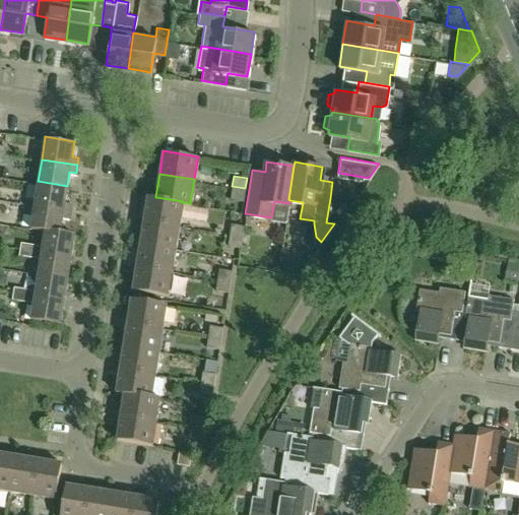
[(64,200),(67,186),(38,181),(35,203),(70,209),(71,202),(64,200)]
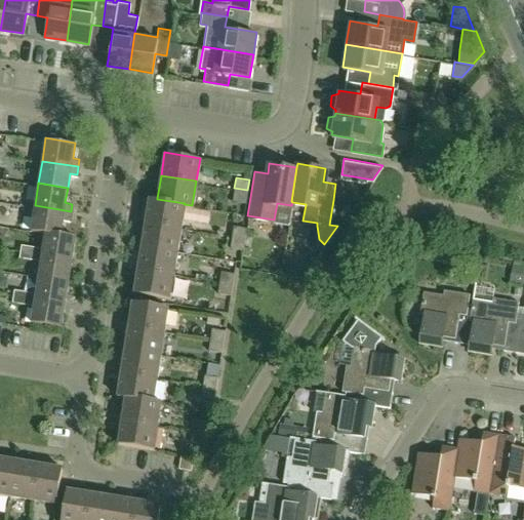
[(245,200),(247,190),(234,188),(232,198),(245,200)]
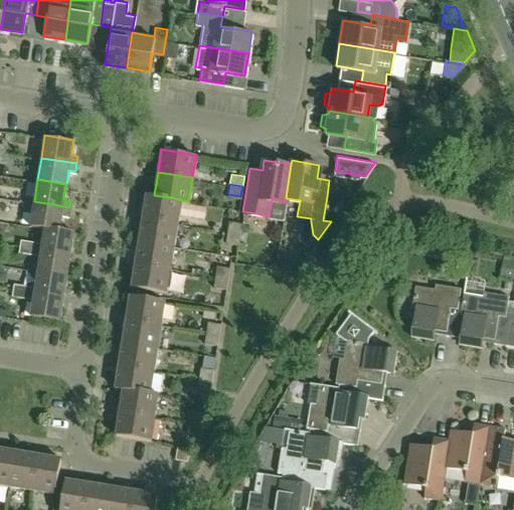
[(177,222),(180,200),(181,199),(154,195),(154,194),(146,193),(142,217),(177,222)]
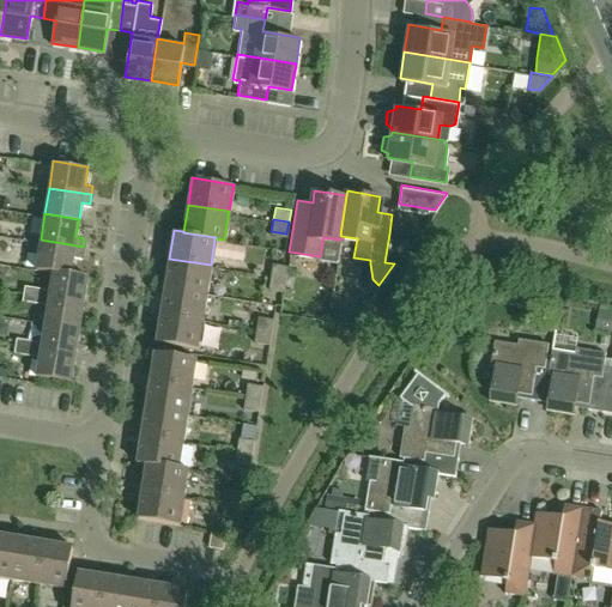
[(71,271),(73,254),(82,255),(83,247),(41,240),(36,267),(53,269),(53,268),(71,271)]
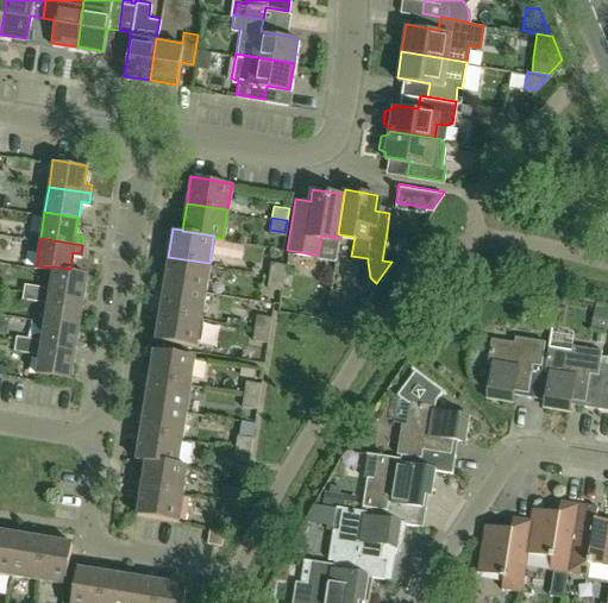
[(205,290),(210,263),(168,257),(164,283),(205,290)]
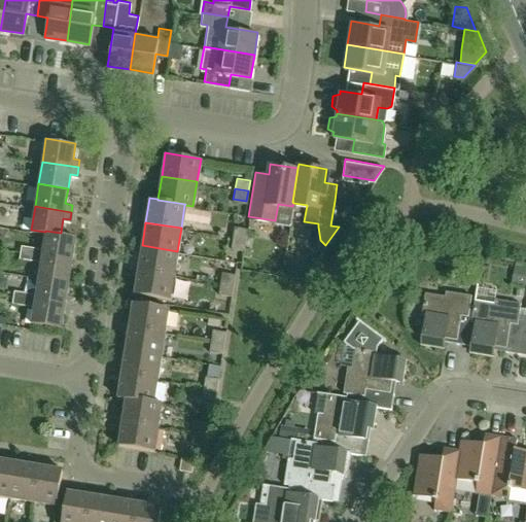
[(232,236),(245,238),(247,228),(234,225),(232,236)]
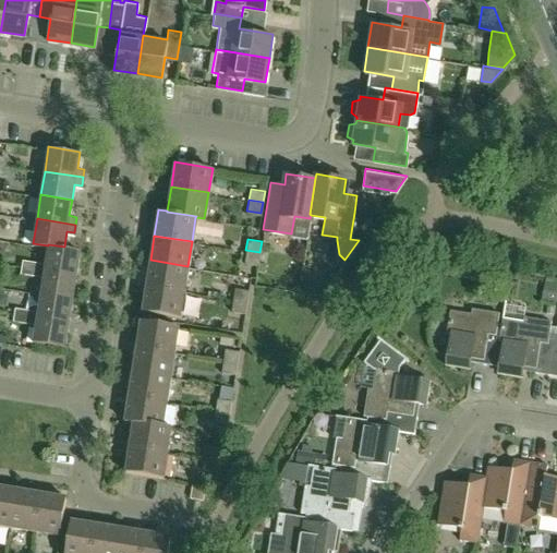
[(80,249),(64,247),(48,244),(48,245),(46,262),(22,257),(21,265),(76,274),(80,249)]
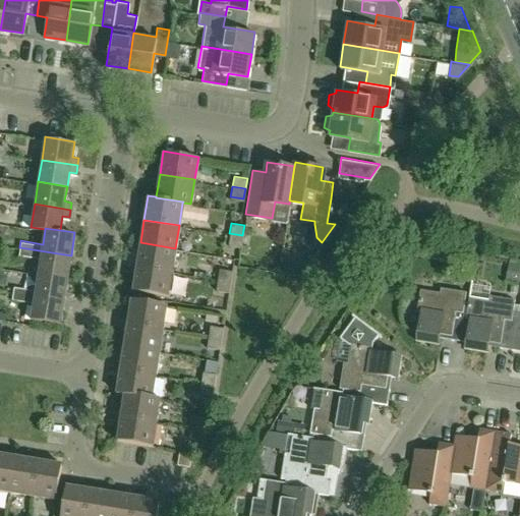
[(241,245),(242,235),(229,233),(228,243),(241,245)]
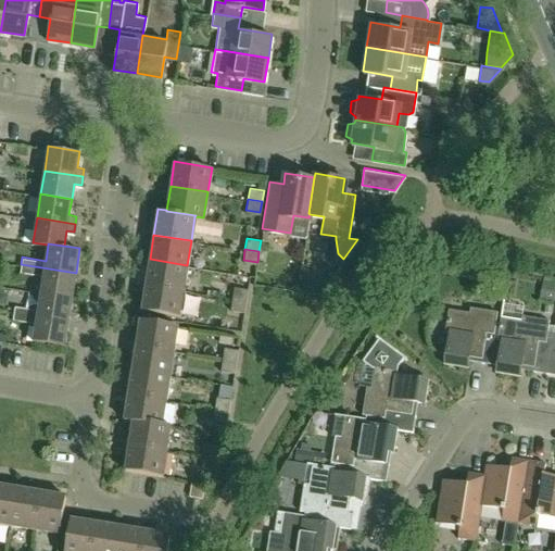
[(184,289),(187,265),(150,259),(146,283),(184,289)]
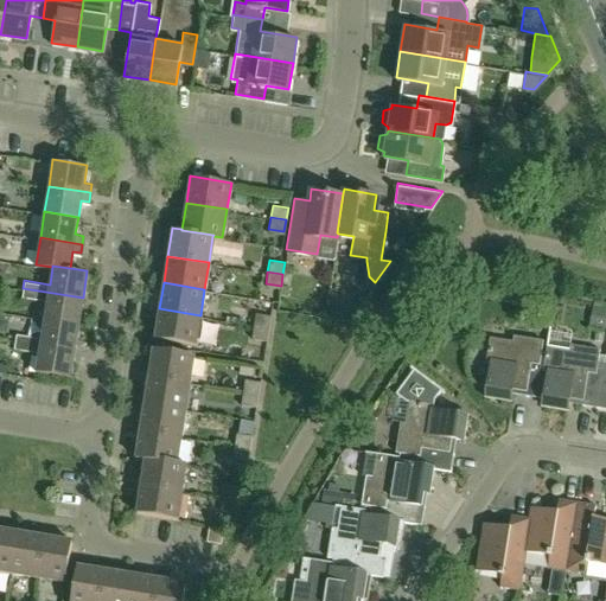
[(78,324),(83,298),(23,288),(21,295),(48,299),(44,318),(78,324)]
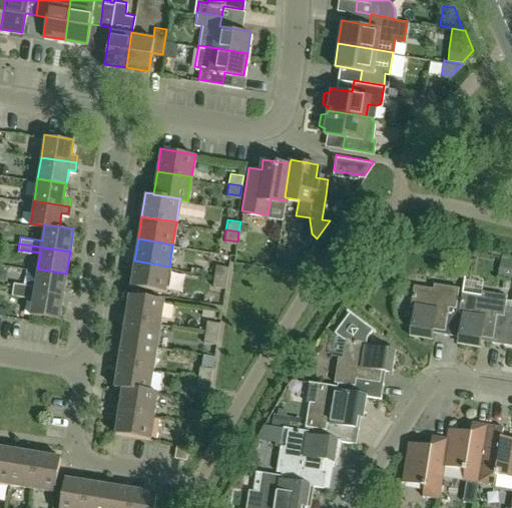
[(509,274),(511,260),(500,257),(497,272),(509,274)]
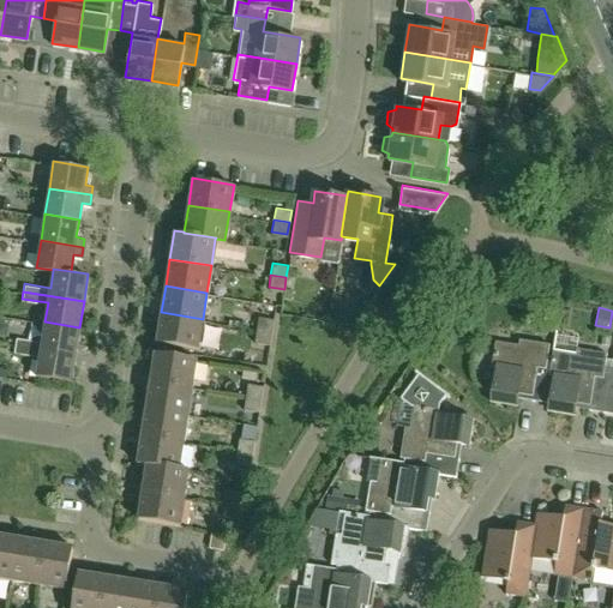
[(198,347),(203,319),(161,312),(156,339),(198,347)]
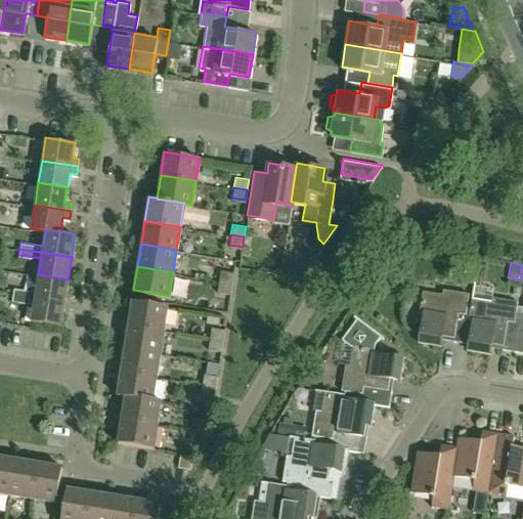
[(219,279),(231,282),(233,271),(221,269),(219,279)]
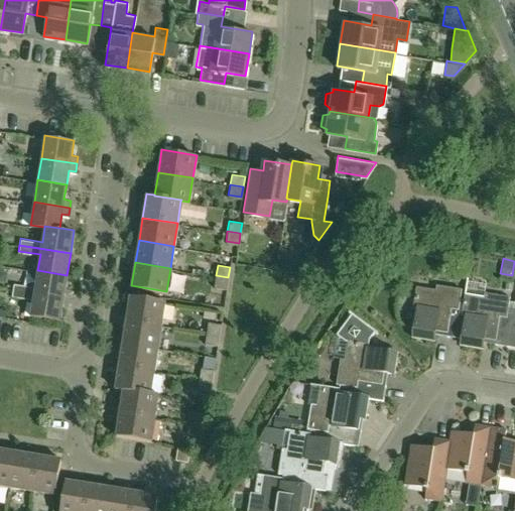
[(63,296),(67,275),(37,270),(35,285),(13,282),(12,288),(63,296)]
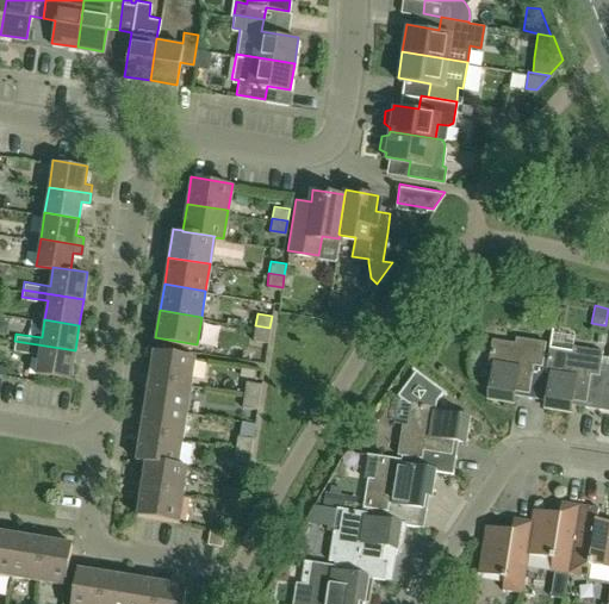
[(268,340),(269,328),(255,325),(253,338),(268,340)]
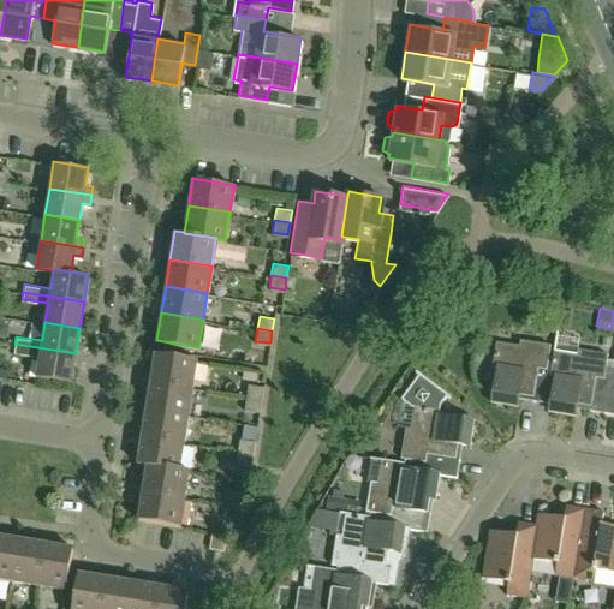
[(588,407),(604,410),(612,364),(604,363),(607,351),(577,346),(578,335),(555,330),(552,354),(553,354),(549,371),(555,372),(550,401),(549,407),(573,412),(576,400),(589,402),(588,407)]
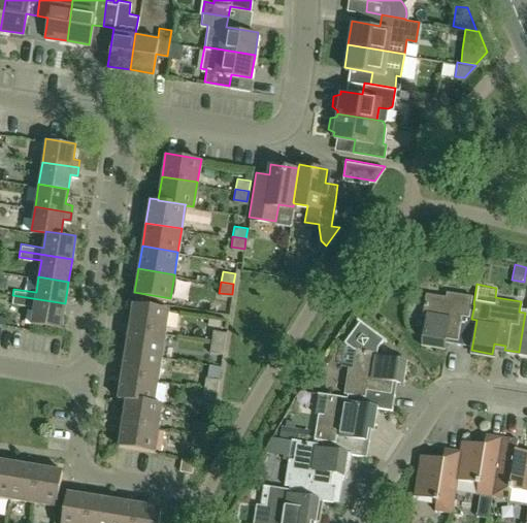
[(474,304),(473,304),(469,303),(471,293),(446,289),(445,294),(425,291),(422,312),(426,313),(422,341),(442,346),(445,335),(456,337),(455,341),(472,345),(476,320),(471,319),(474,304)]
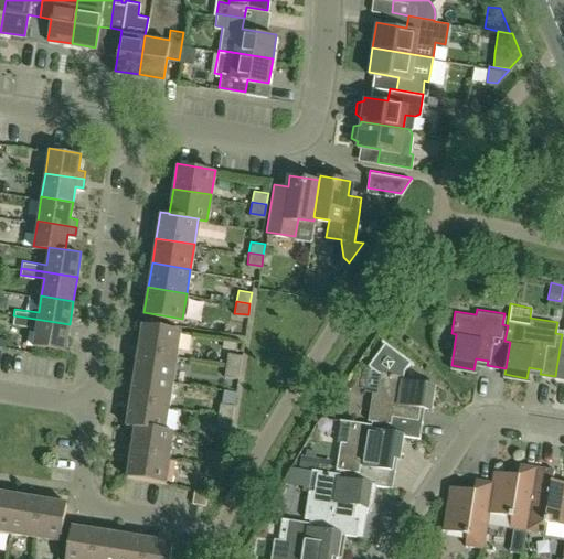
[(65,350),(70,324),(13,315),(12,322),(36,326),(33,344),(65,350)]
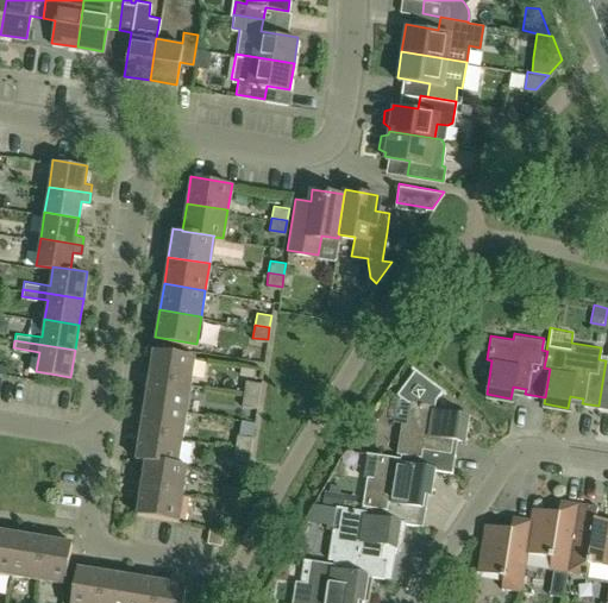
[(190,382),(194,355),(154,349),(149,375),(190,382)]
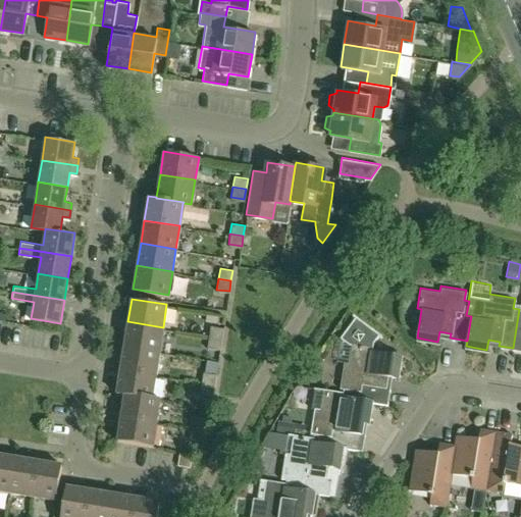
[(397,375),(401,355),(371,350),(372,345),(371,345),(379,332),(356,315),(342,334),(351,342),(352,342),(348,361),(344,360),(340,386),(343,386),(343,391),(342,396),(371,401),(386,403),(389,385),(385,385),(387,374),(397,375)]
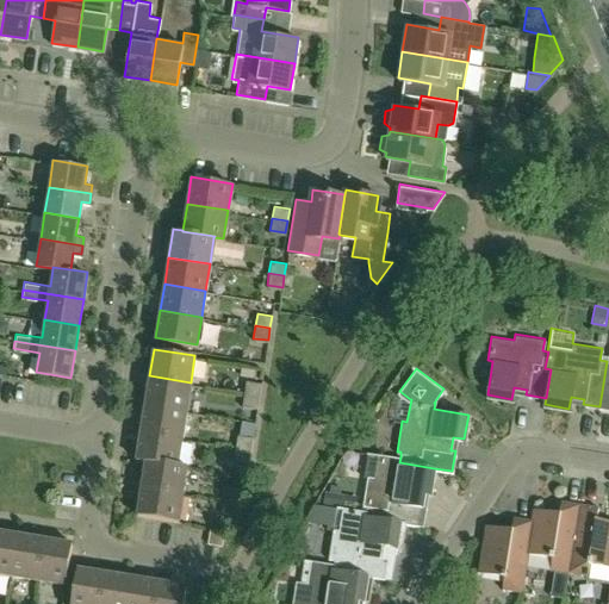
[(186,410),(191,383),(149,375),(144,403),(186,410)]
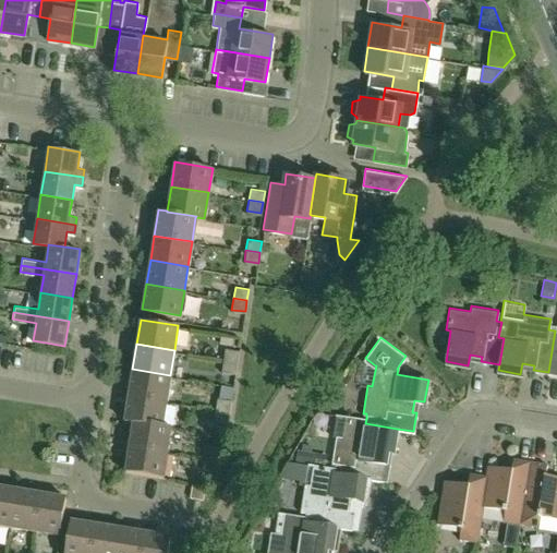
[(223,359),(237,361),(238,349),(225,348),(223,359)]
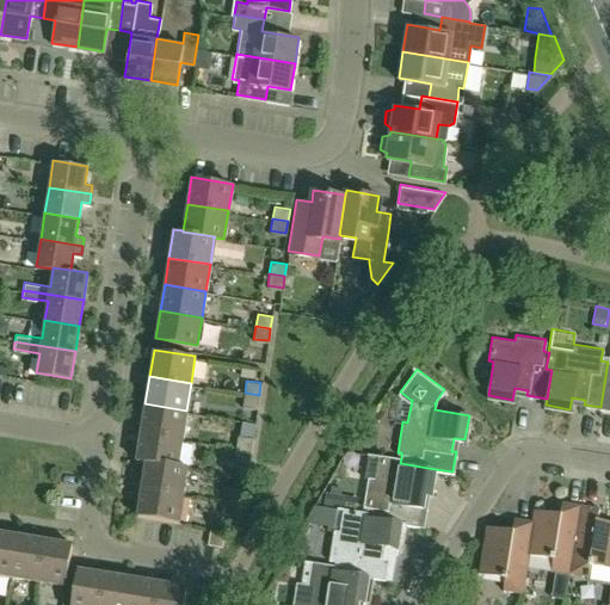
[(257,407),(259,395),(245,393),(242,406),(257,407)]
